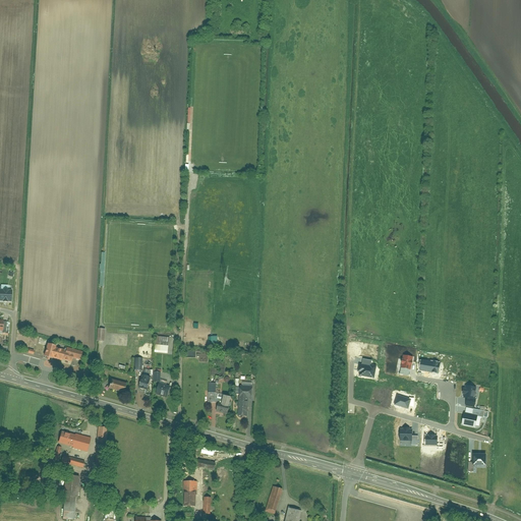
[(1,287),(0,287),(0,301),(12,302),(12,291),(1,290),(1,287)]
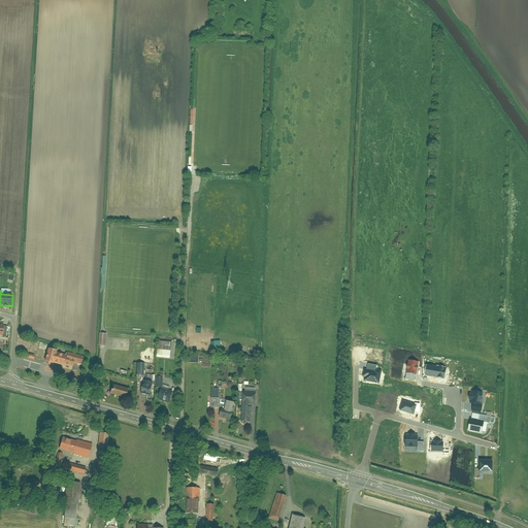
[(3,325),(0,325),(0,335),(2,336),(2,338),(8,338),(8,329),(3,329),(3,325)]
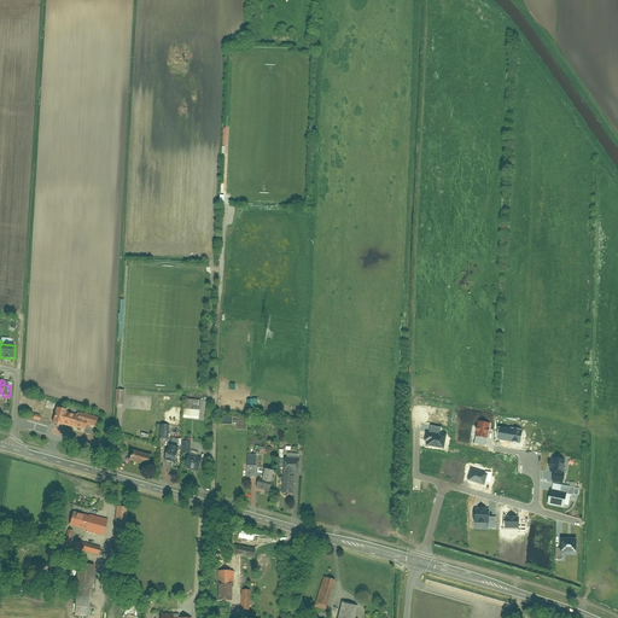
[(199,420),(202,401),(185,400),(184,419),(199,420)]
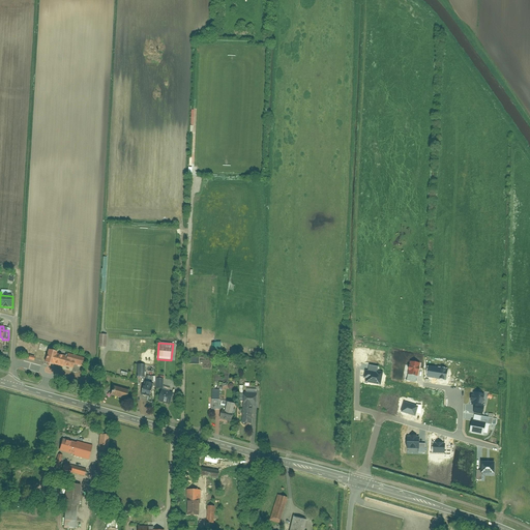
[(52,347),(41,344),(39,349),(33,347),(30,357),(39,359),(41,351),(47,353),(43,364),(51,366),(52,362),(72,369),(74,364),(82,366),(83,360),(68,356),(67,360),(58,358),(59,354),(51,352),(52,347)]
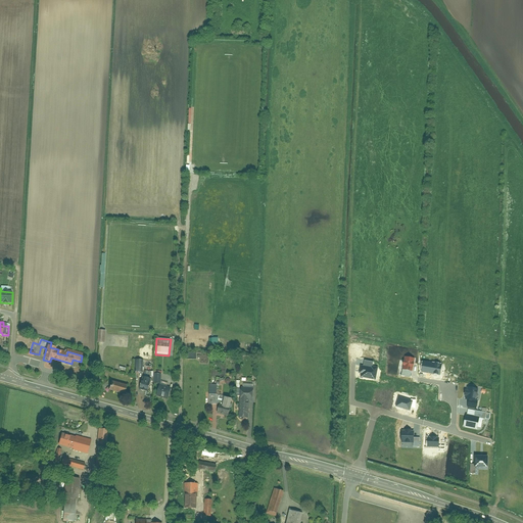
[(415,360),(405,358),(402,370),(411,372),(413,372),(415,360)]
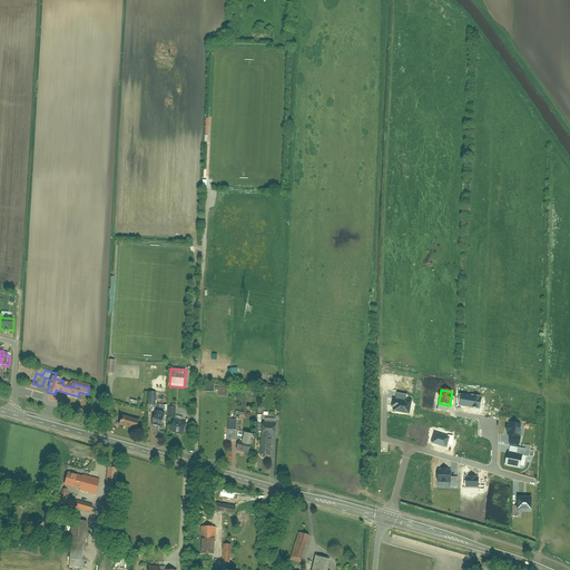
[(147,406),(157,405),(156,392),(147,393),(147,406)]
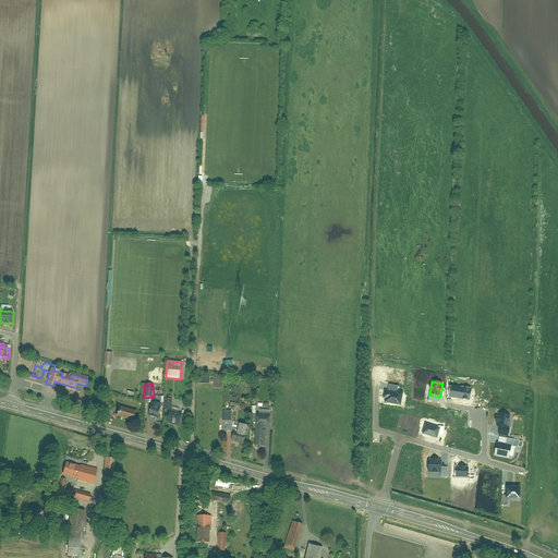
[(472,390),(451,387),(449,397),(470,401),(472,390)]
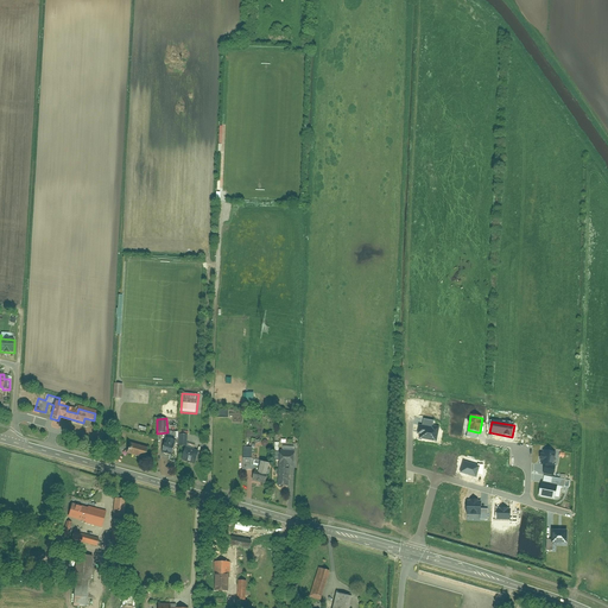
[(422,425),(419,425),(417,435),(419,435),(419,438),(436,442),(439,429),(437,426),(432,426),(432,428),(422,425)]
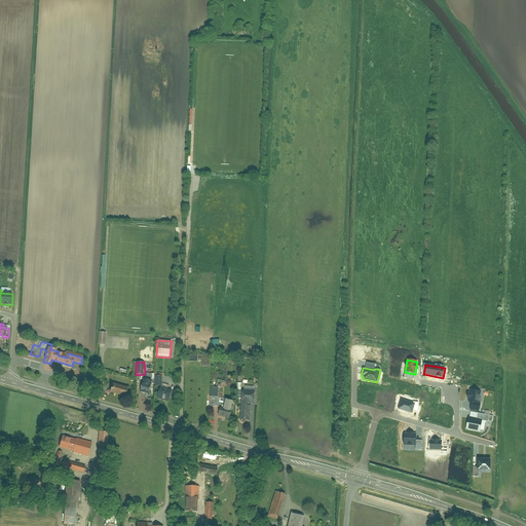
[(480,374),(468,371),(466,380),(478,383),(480,374)]
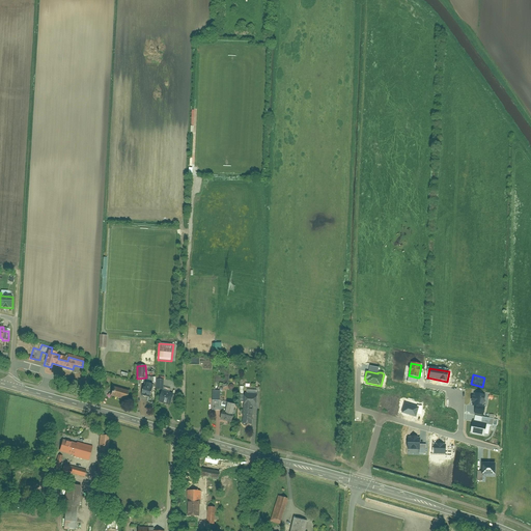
[(410,386),(402,385),(400,396),(417,399),(419,388),(410,386)]
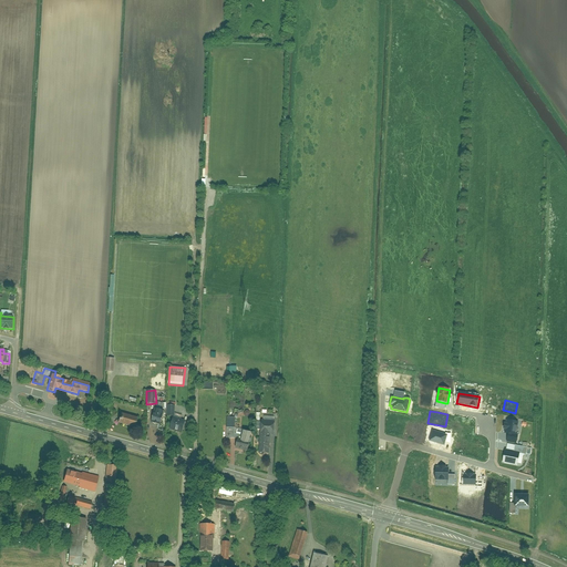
[(162,415),(153,413),(151,422),(160,424),(162,415)]
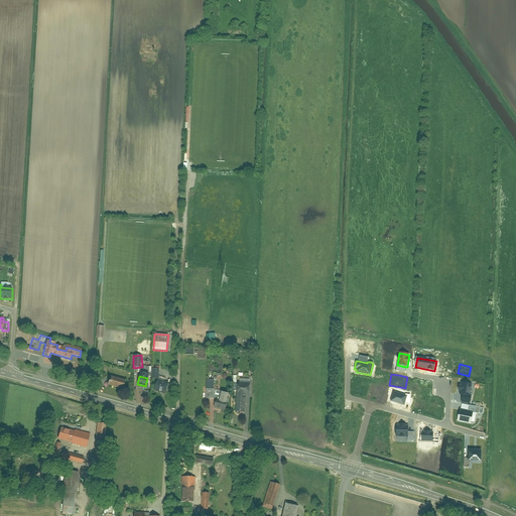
[(112,377),(110,386),(122,389),(125,380),(112,377)]
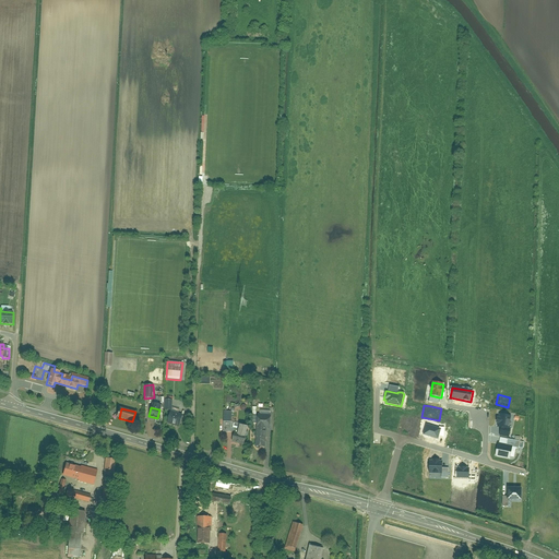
[(171,411),(167,424),(180,428),(183,414),(171,411)]
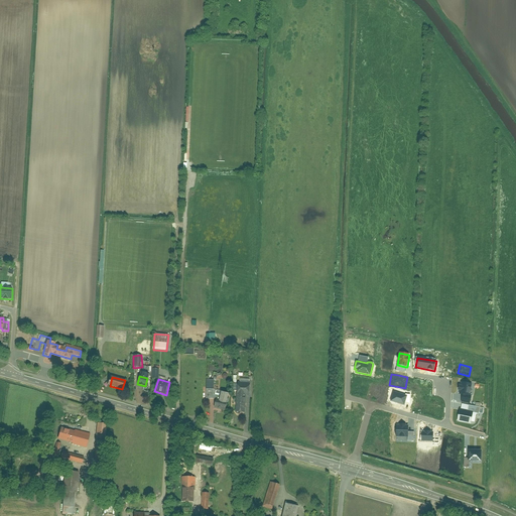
[(476,382),(459,379),(457,391),(460,392),(459,396),(470,397),(470,396),(474,396),(476,382)]
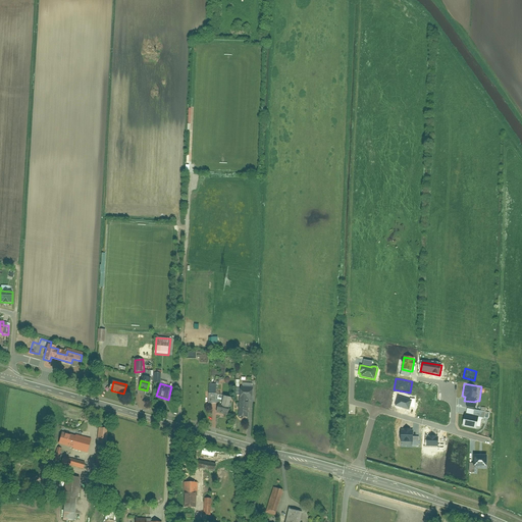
[(248,400),(253,400),(253,388),(241,388),(240,417),(248,418),(248,400)]
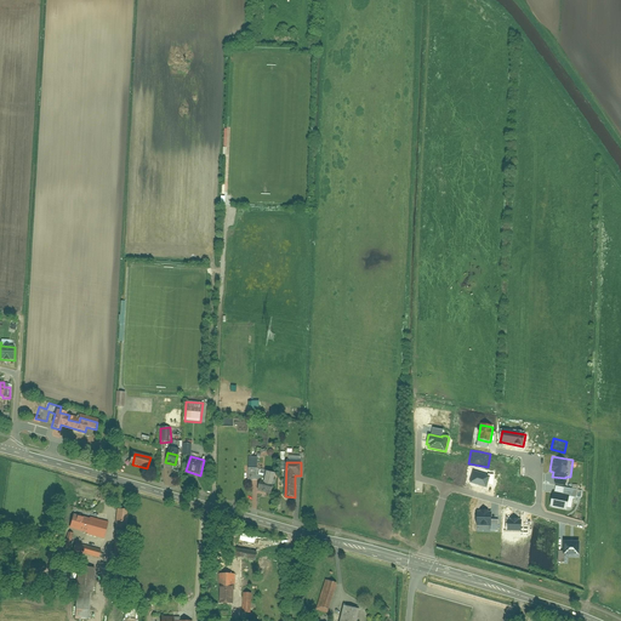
[(241,467),(226,467),(226,480),(229,480),(229,482),(237,482),(237,480),(240,480),(241,467)]
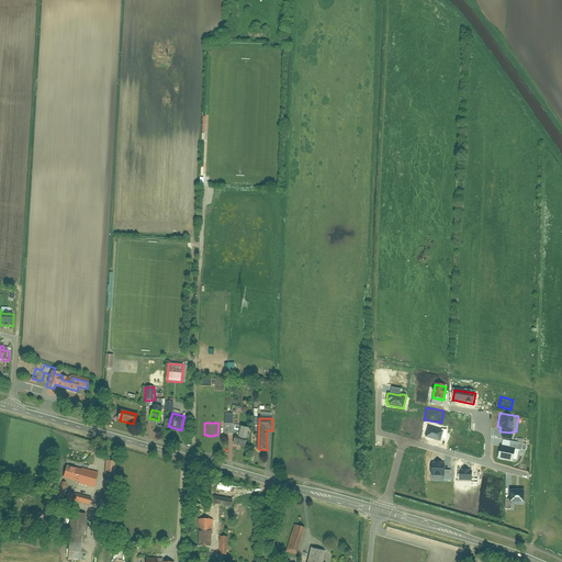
[(245,447),(249,429),(240,427),(238,435),(236,435),(234,445),(245,447)]
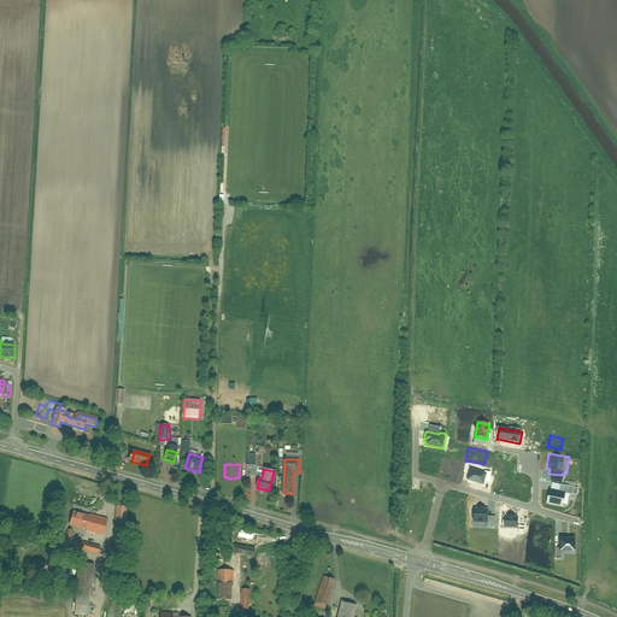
[(485,472),(470,469),(466,480),(483,485),(485,481),(487,474),(485,472)]
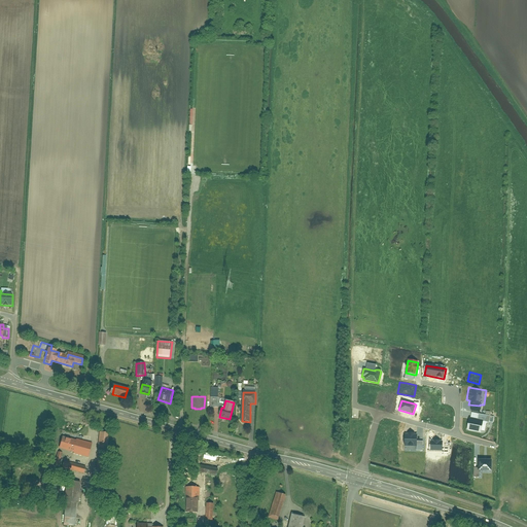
[(479,415),(478,420),(483,421),(483,422),(488,423),(489,417),(479,415)]
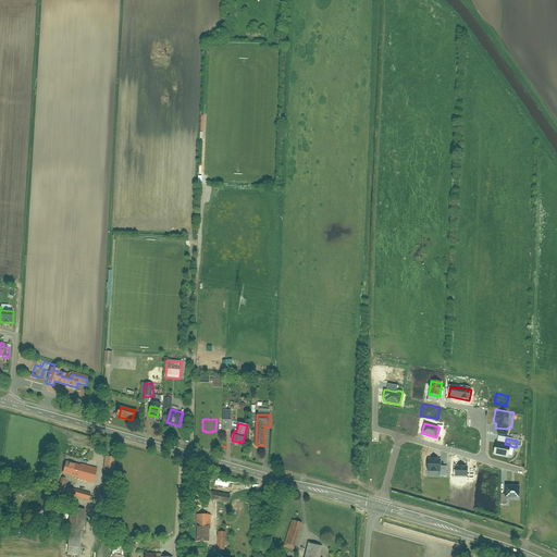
[(505,444),(495,442),(492,456),(507,459),(510,446),(510,445),(505,444)]
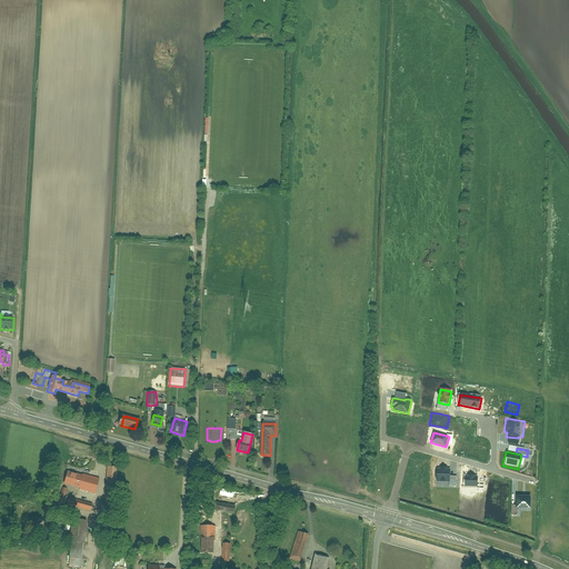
[(440,469),(437,469),(437,481),(450,482),(450,477),(450,470),(447,469),(447,468),(440,468),(440,469)]
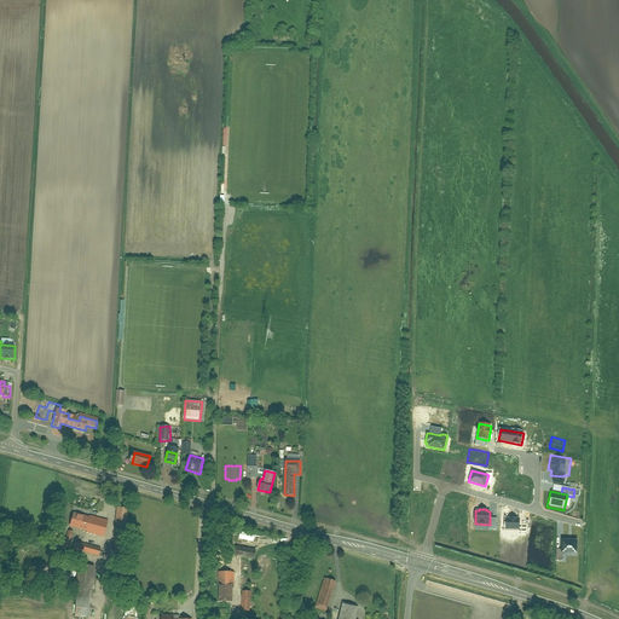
[(73,513),(69,527),(86,532),(86,533),(103,538),(108,521),(90,516),(88,518),(73,513)]
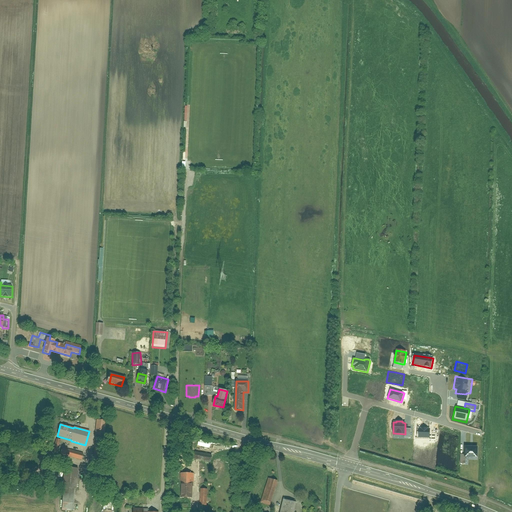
[(430,429),(419,429),(419,438),(429,438),(429,430),(430,429)]
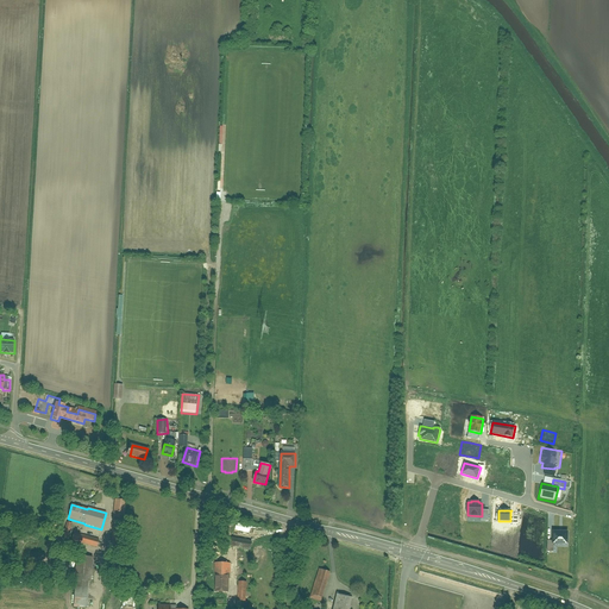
[(544,520),(531,520),(531,533),(544,533),(544,520)]
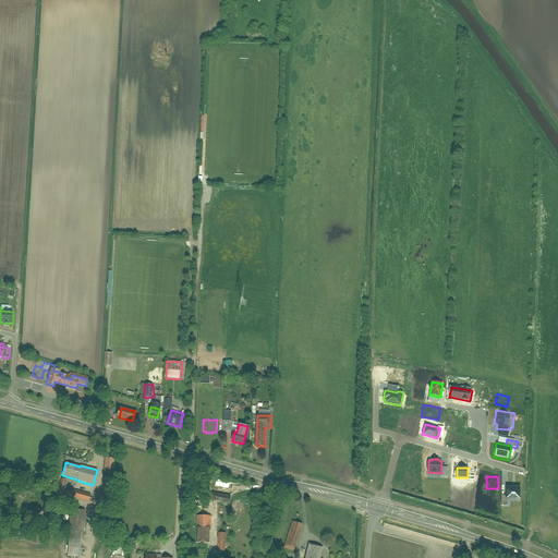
[(102,483),(100,505),(109,506),(111,484),(102,483)]
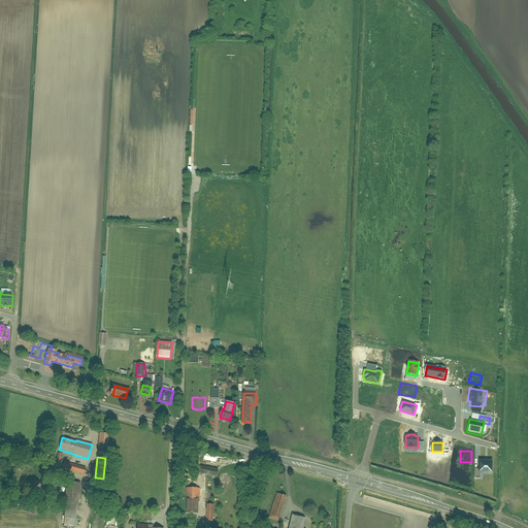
[(493,461),(479,461),(479,469),(479,472),(480,472),(492,472),(493,461)]
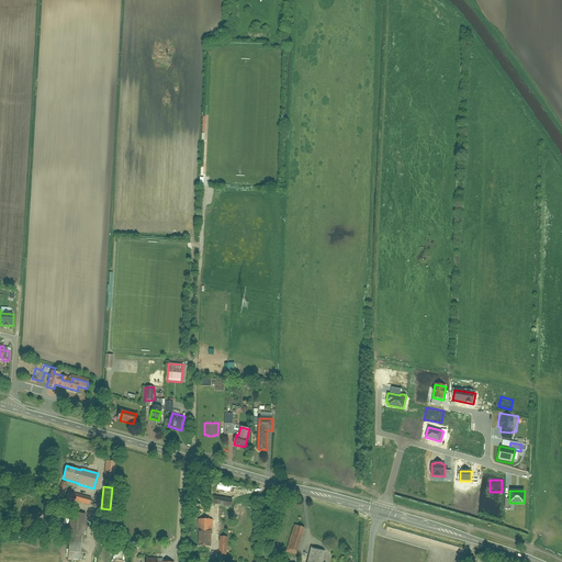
[(91,497),(68,492),(66,499),(89,505),(91,497)]
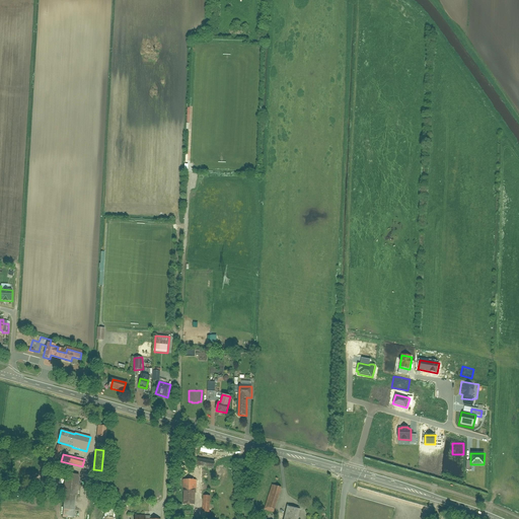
[(215,459),(197,457),(196,467),(214,469),(215,459)]
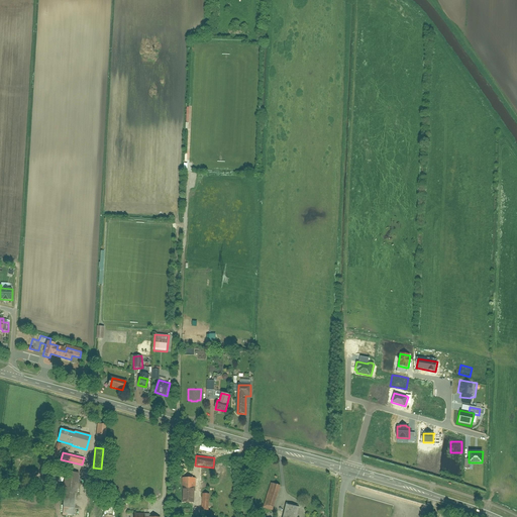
[(75,509),(78,474),(66,473),(62,508),(75,509)]
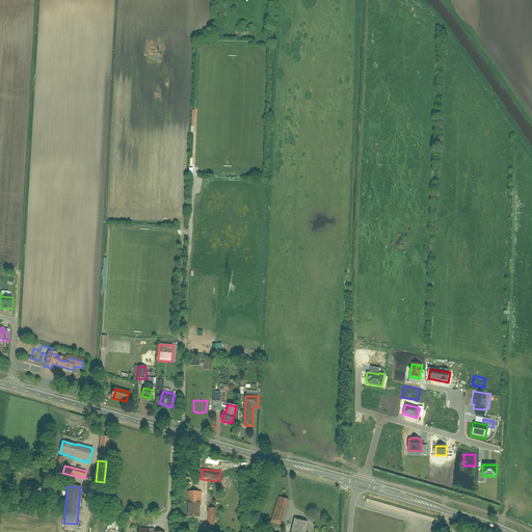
[(108,489),(94,487),(92,502),(106,504),(108,489)]
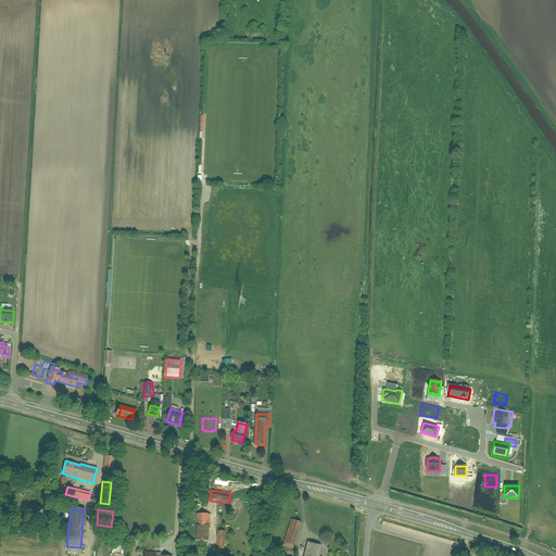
[(210,540),(210,514),(199,514),(199,540),(210,540)]
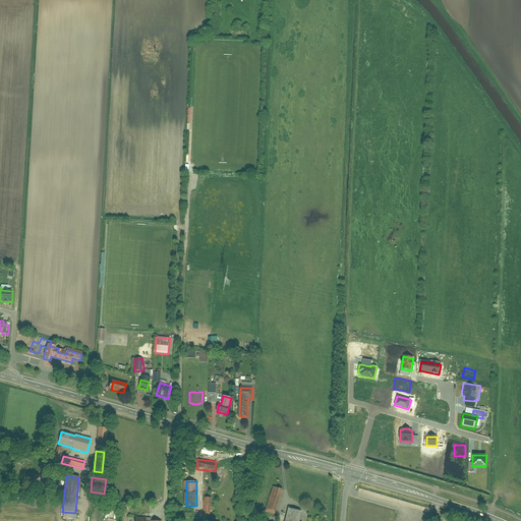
[(281,490),(272,487),(265,511),(274,514),(281,490)]
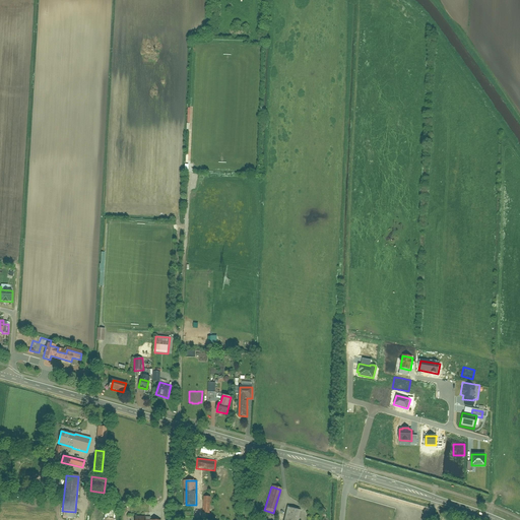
[(300,519),(302,513),(288,509),(284,519),(274,519),(271,519),(300,519)]
